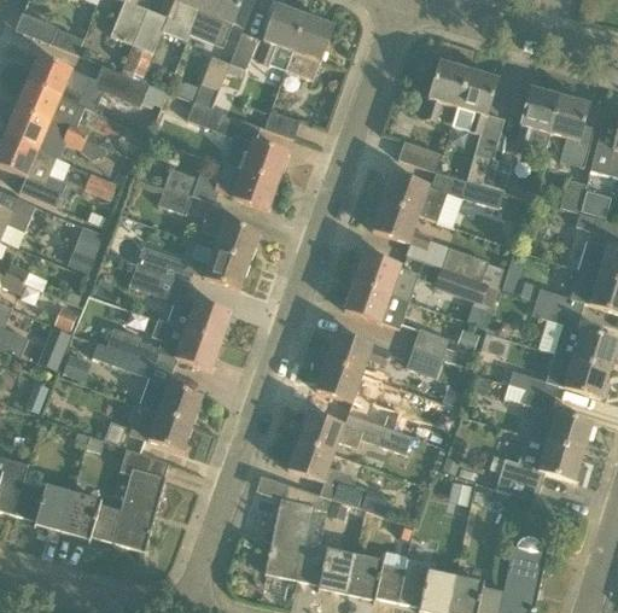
[(123,0),(110,34),(133,42),(147,7),(135,3),(136,0),(123,0)]
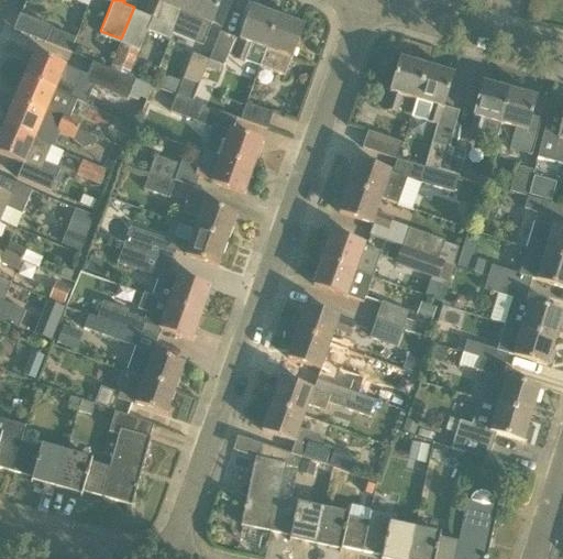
[(172,31),(183,0),(150,0),(145,11),(134,7),(121,39),(122,40),(111,65),(129,72),(147,26),(169,35),(172,31)]
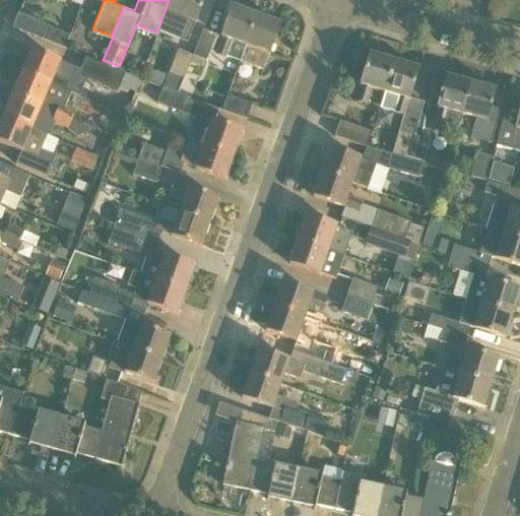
[(196,17),(202,0),(169,0),(158,28),(174,35),(177,27),(189,33),(195,17),(196,17)]
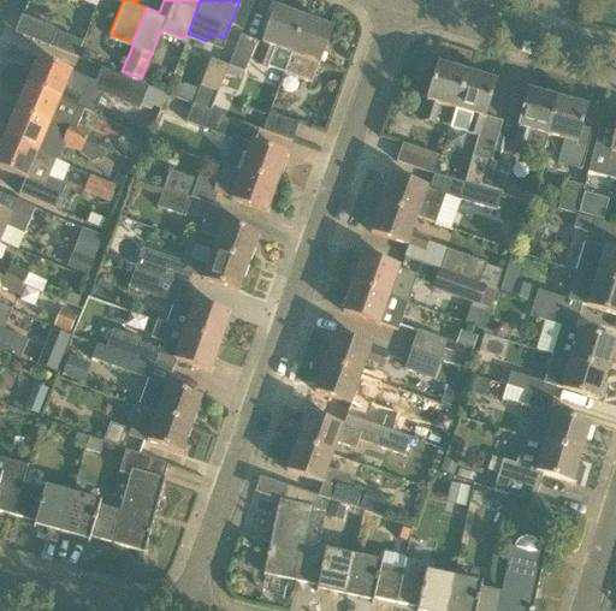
[(276,5),(262,40),(256,58),(284,69),(303,15),(276,5)]
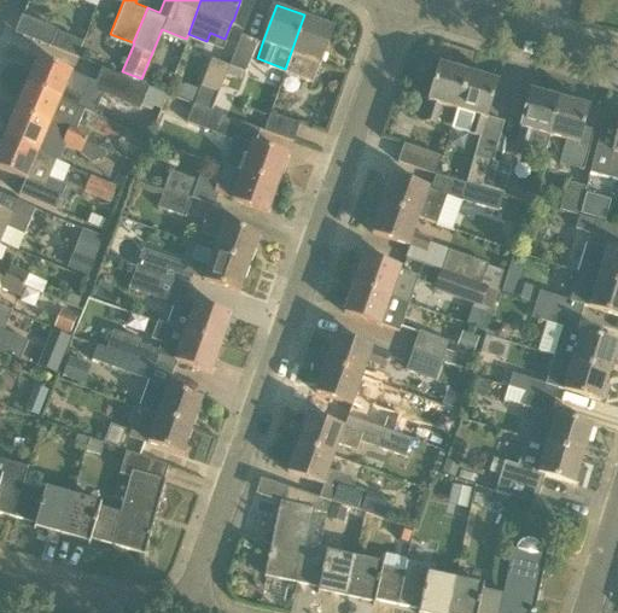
[(320,62),(333,25),(304,15),(285,69),(302,75),(313,79),(319,62),(320,62)]
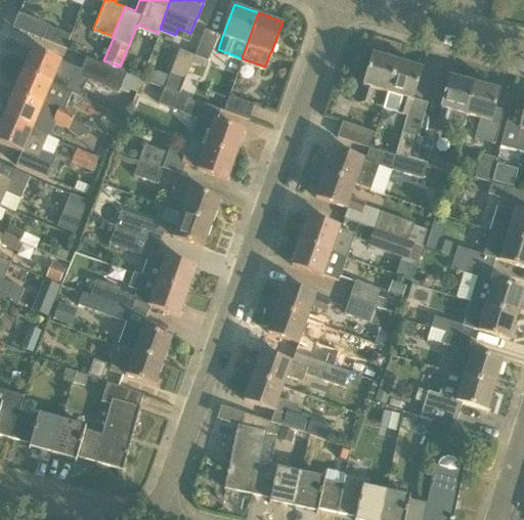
[(66,46),(71,35),(68,34),(68,33),(67,32),(47,24),(42,37),(66,46)]
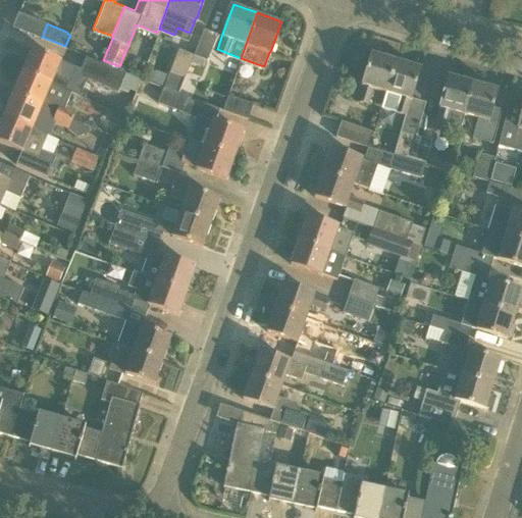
[(194,52),(194,53),(205,57),(207,57),(211,47),(217,32),(204,27),(194,52)]
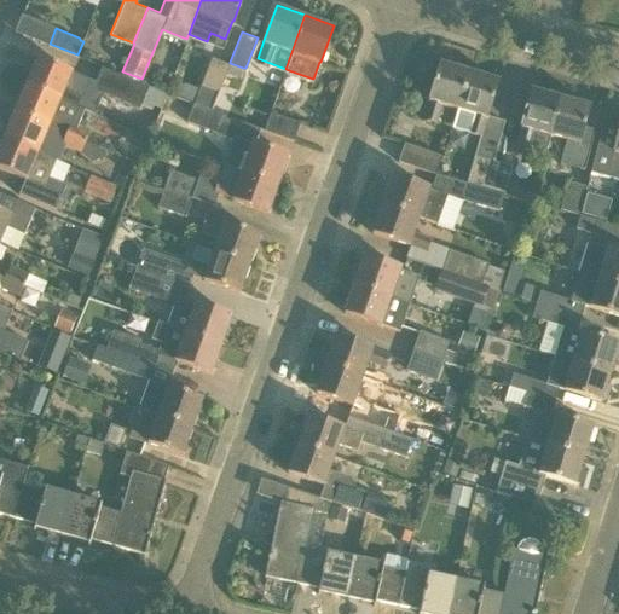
[(96,79),(90,76),(38,54),(27,82),(85,106),(93,86),(139,105),(140,102),(151,106),(154,103),(161,105),(167,91),(140,81),(142,79),(122,71),(122,73),(103,65),(96,79)]
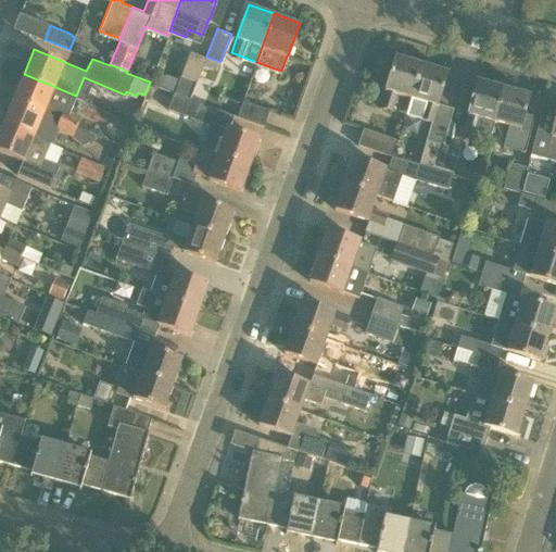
[(175,90),(190,97),(206,55),(190,50),(175,90)]
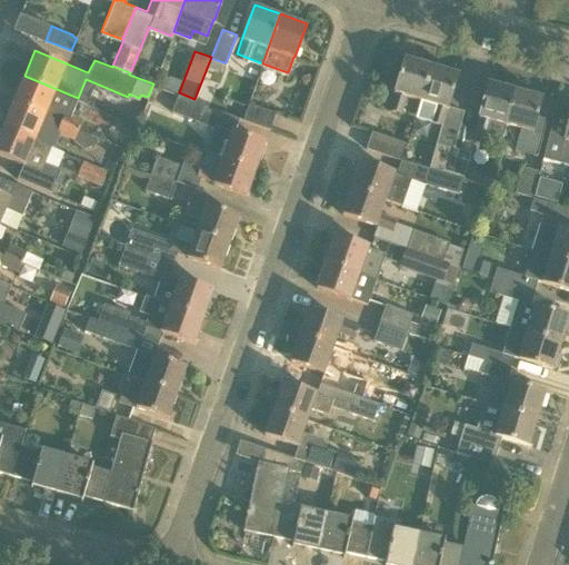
[(420,98),(430,63),(405,56),(395,90),(396,90),(390,107),(400,110),(406,93),(420,98)]
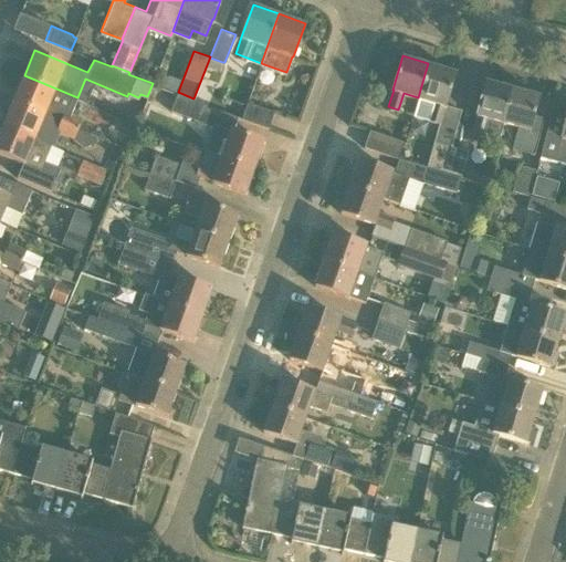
[(446,105),(456,72),(428,63),(418,97),(413,114),(440,122),(444,105),(446,105)]
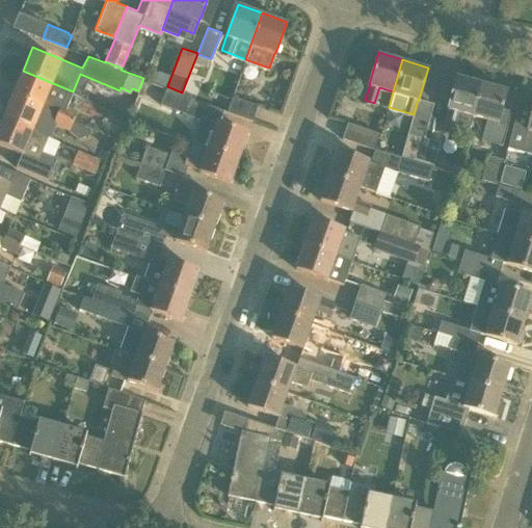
[(23,71),(12,94),(74,120),(77,109),(67,106),(73,91),(23,71)]
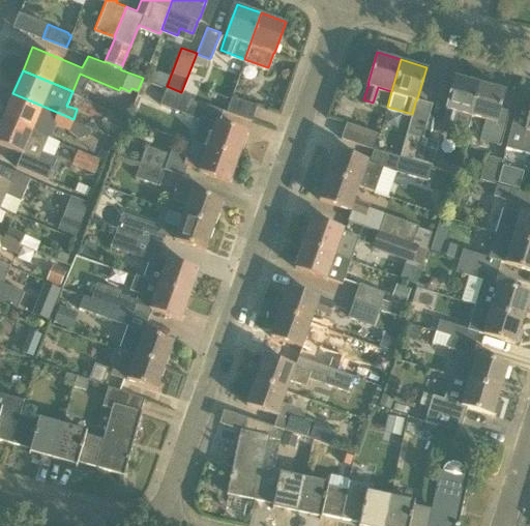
[(471,113),(479,82),(454,75),(446,107),(447,108),(443,123),(452,125),(457,110),(471,113)]
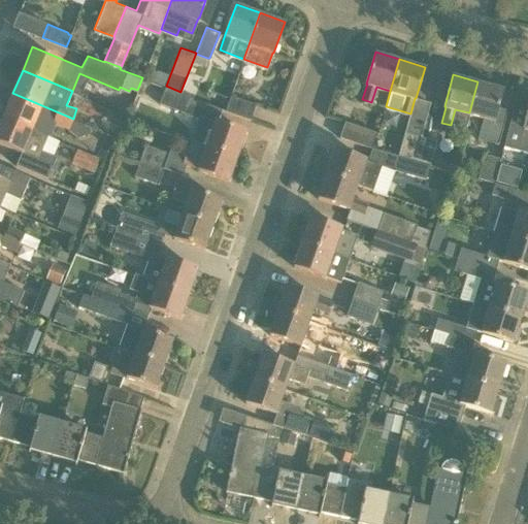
[(494,119),(502,89),(477,82),(469,112),(465,127),(480,131),(480,132),(490,135),(494,119)]
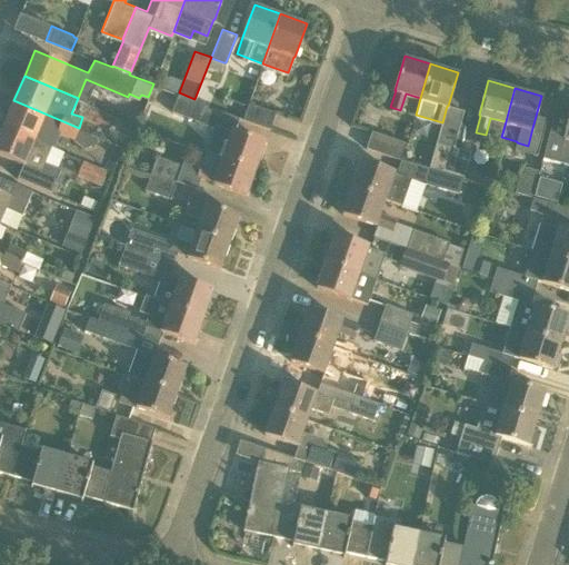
[(198,120),(203,103),(195,100),(195,99),(179,92),(172,109),(198,120)]
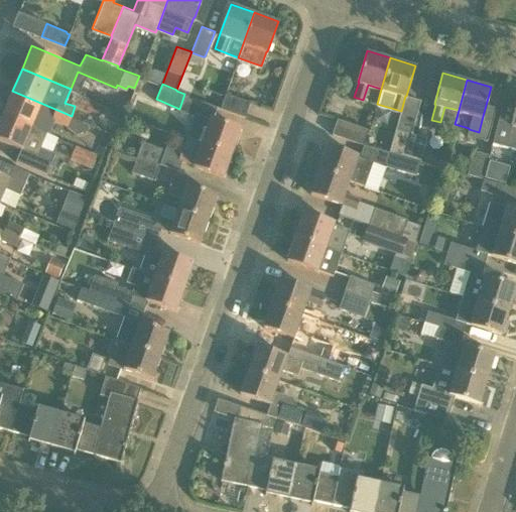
[(72,116),(12,91),(3,113),(46,132),(47,131),(48,132),(54,119),(67,124),(77,133),(89,128),(88,122),(72,116)]
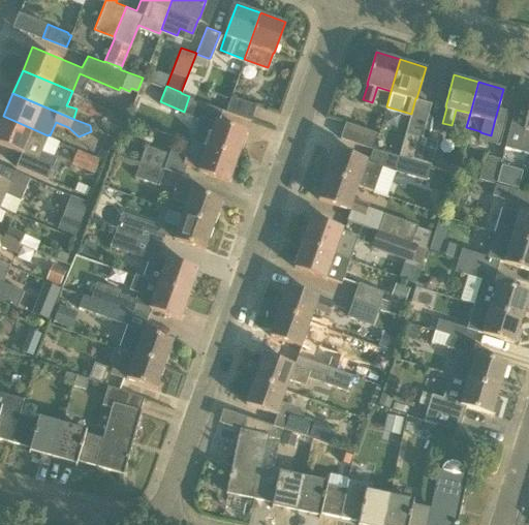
[(251,119),(256,103),(229,93),(224,109),(251,119)]
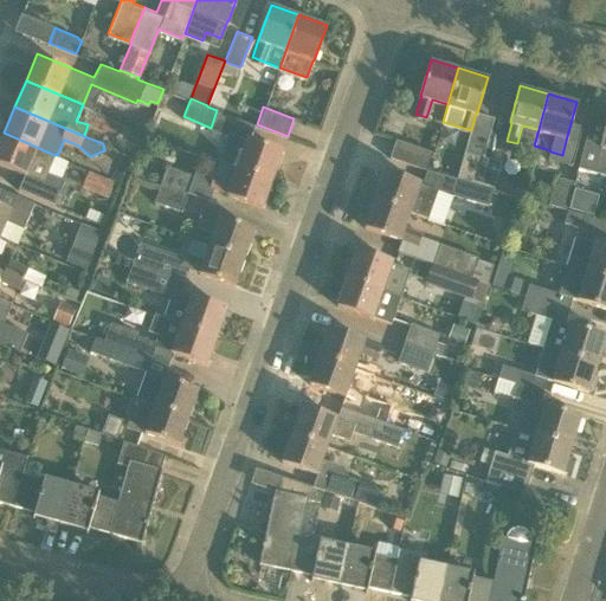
[(605,123),(601,144),(585,141),(579,166),(605,172),(605,123)]
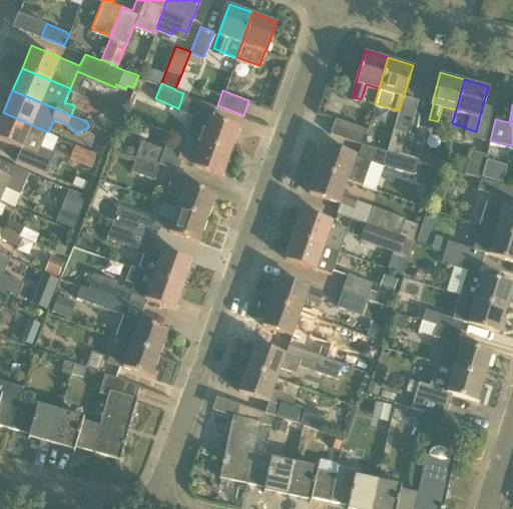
[(207,117),(193,111),(190,121),(204,125),(200,139),(230,150),(239,126),(208,115),(207,117)]
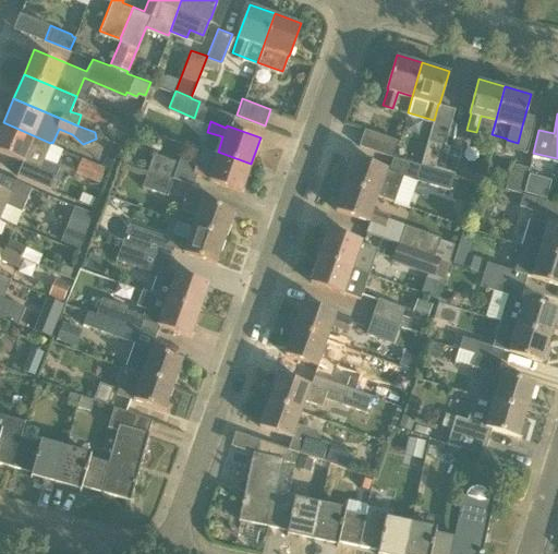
[(49,187),(59,165),(44,158),(50,143),(3,122),(0,129),(0,149),(23,159),(17,172),(49,187)]
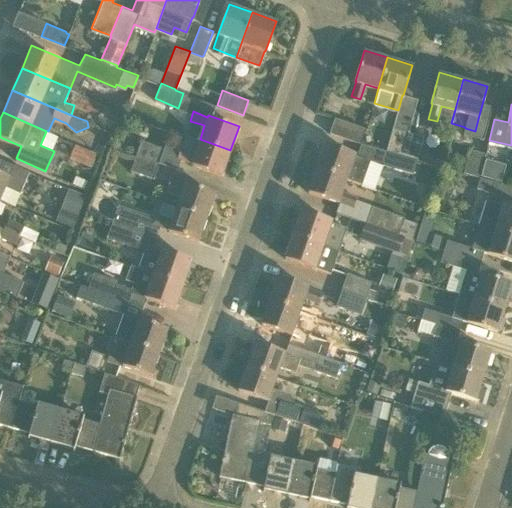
[(360,142),(365,127),(343,119),(338,134),(357,141),(360,142)]
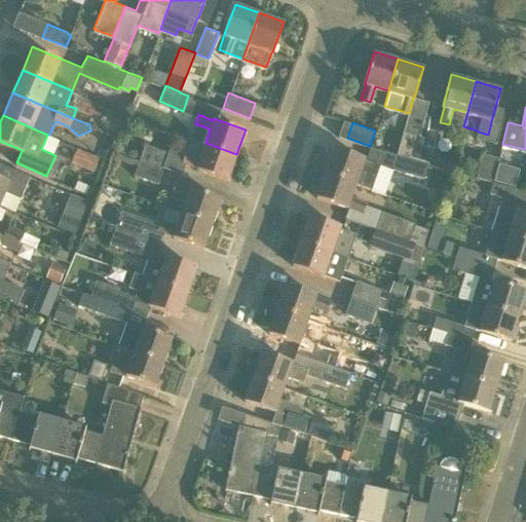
[(412,158),(419,134),(418,134),(420,128),(405,123),(397,154),(412,158)]
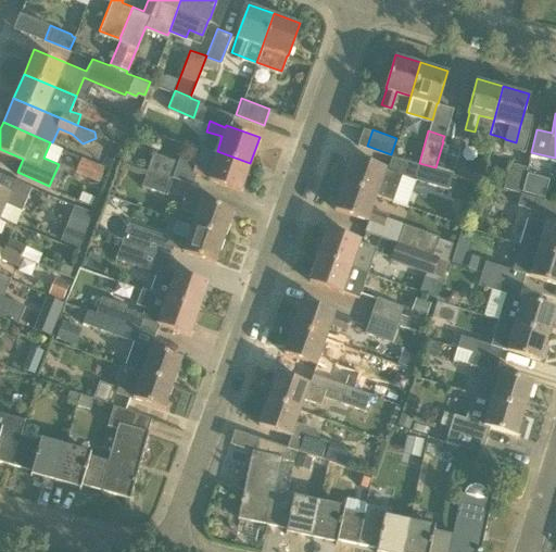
[(453,173),(459,147),(443,141),(436,167),(453,173)]
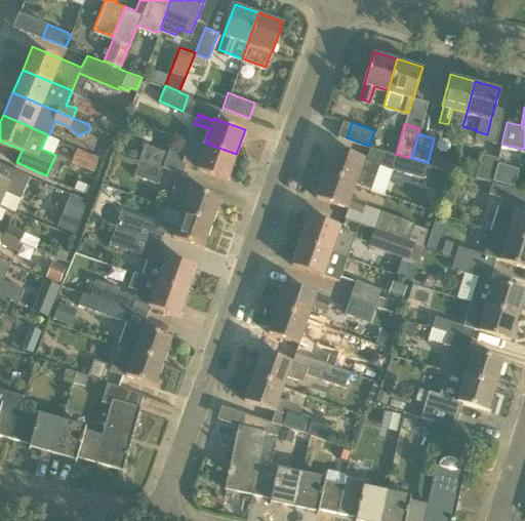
[(168,151),(145,142),(139,158),(162,166),(162,165),(183,172),(186,162),(197,166),(197,167),(228,178),(236,154),(205,143),(200,156),(185,151),(169,146),(168,151)]
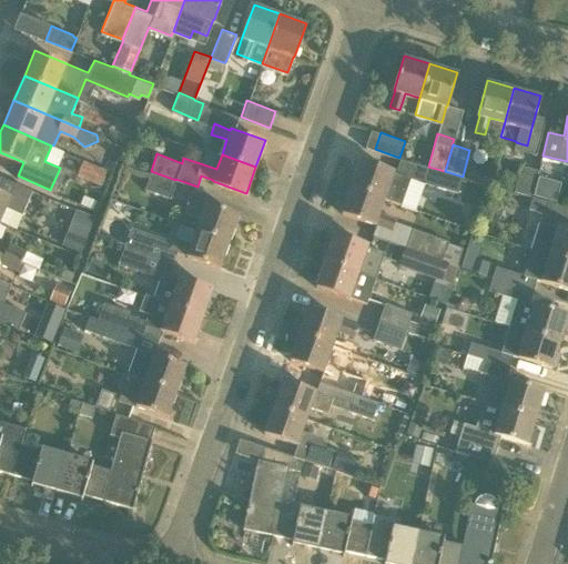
[(402,203),(406,187),(409,178),(393,172),(393,170),(361,159),(351,185),(384,198),(384,197),(402,203)]
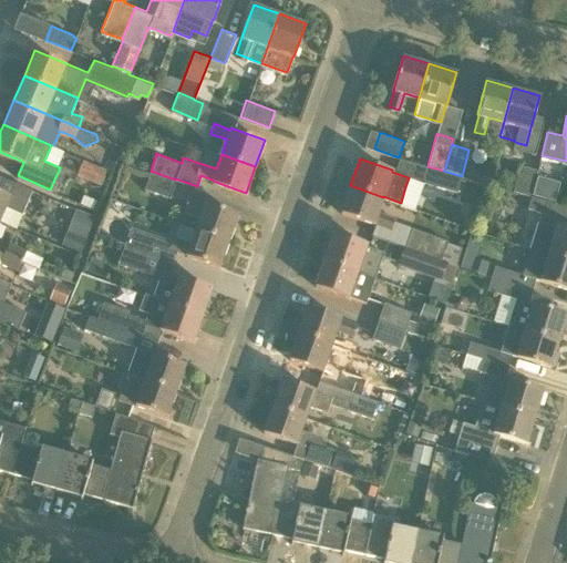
[(106,167),(91,162),(85,175),(101,182),(106,167)]
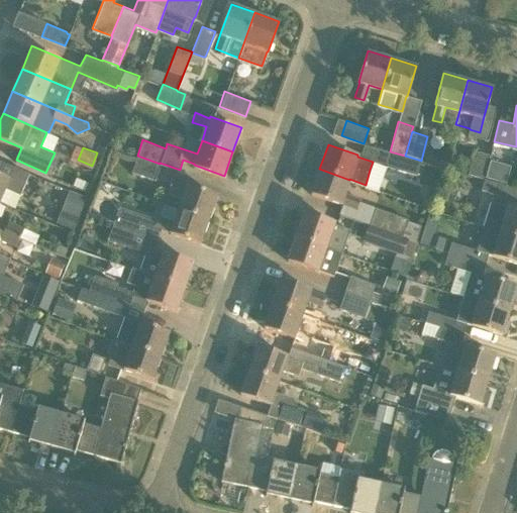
[(484,177),(490,154),(475,149),(469,173),(484,177)]
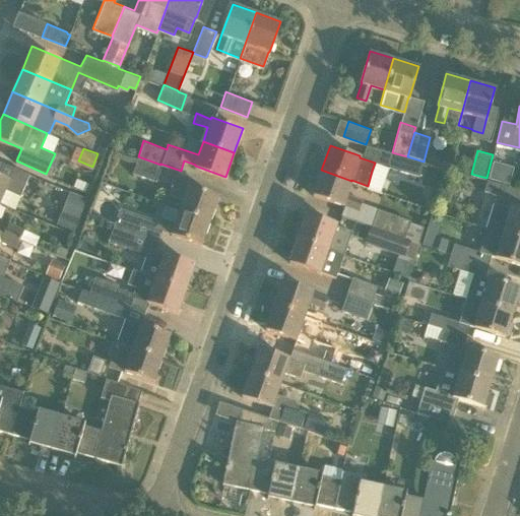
[(424,162),(407,156),(392,152),(388,166),(419,175),(424,162)]
